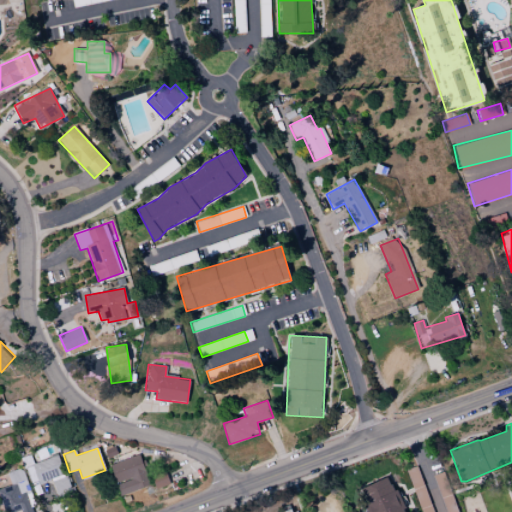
[(109,465),(120,495),(150,485),(139,454),(109,465)]
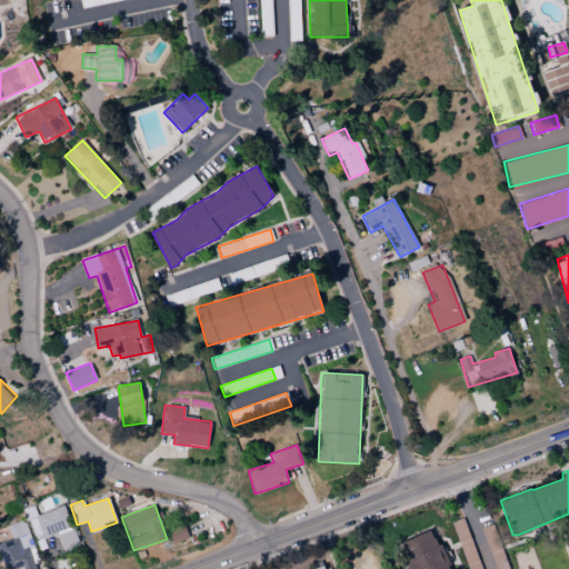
[(481,568),(463,518),(451,522),(468,568),(481,568)]
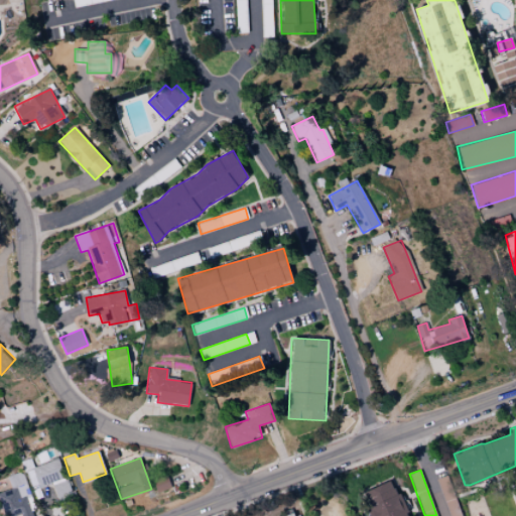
[(0,492),(0,503),(3,515),(14,515),(22,514),(23,515),(34,515),(22,472),(7,476),(10,489),(0,492)]
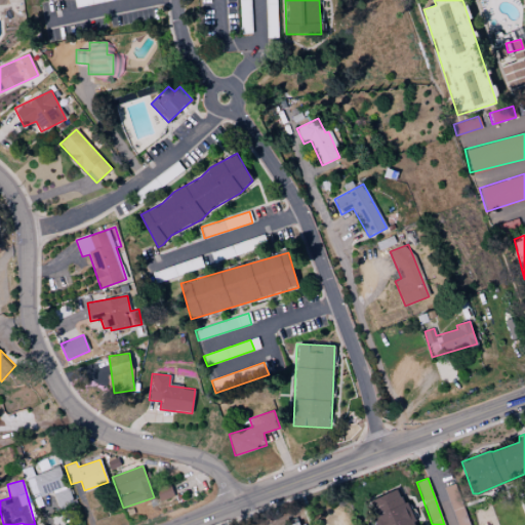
[(160,500),(173,495),(169,483),(155,488),(160,500)]
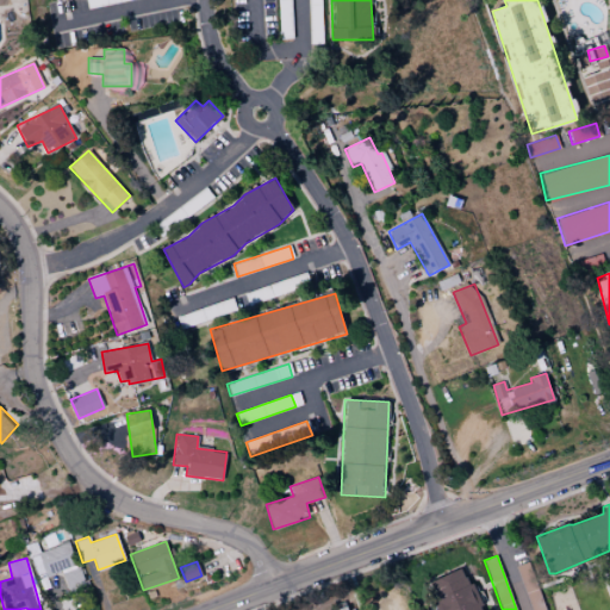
[(515,567),(530,609),(545,609),(528,562),(515,567)]
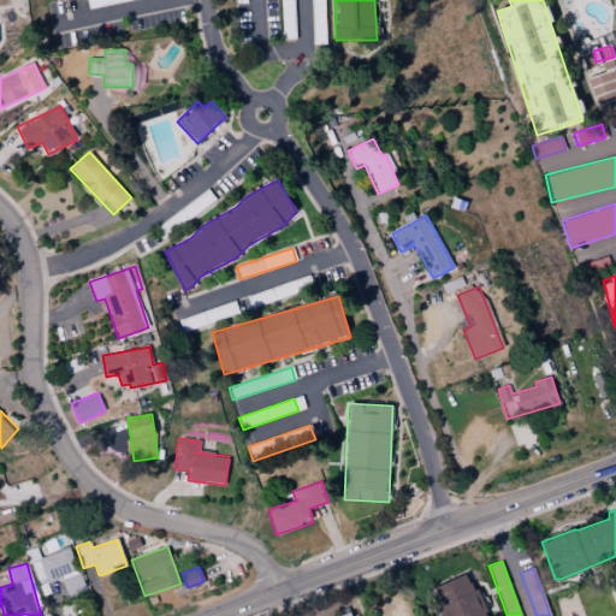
[(491,615),(481,573),(438,582),(444,606),(448,606),(450,615),(491,615)]
